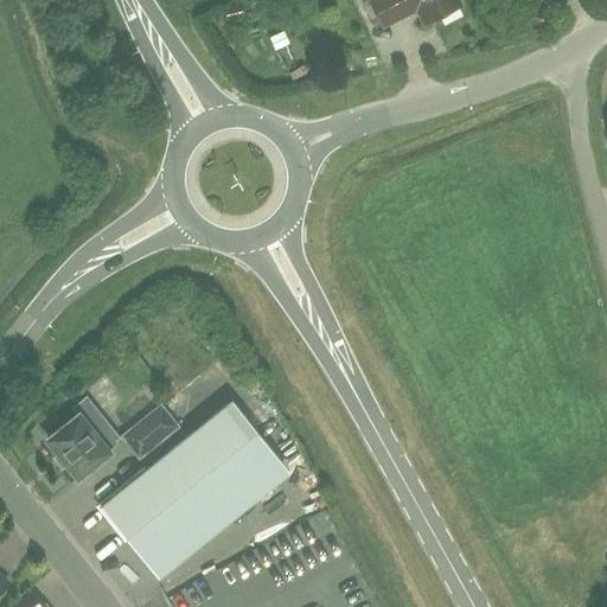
[(425,25),(460,7),(457,0),(368,0),(383,29),(417,11),(425,25)]
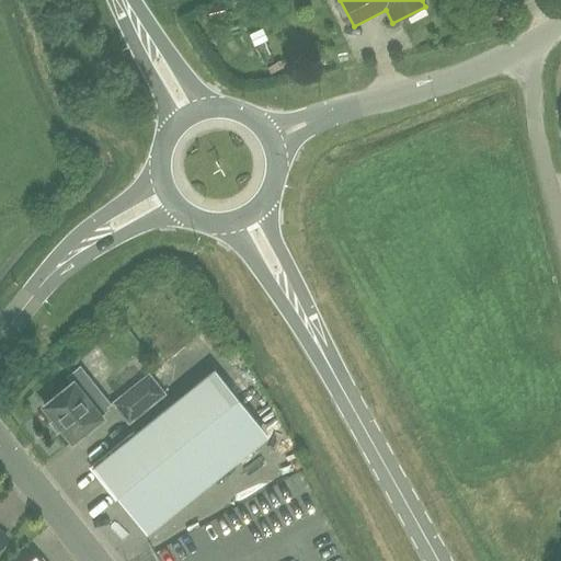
[(505,9),(497,10),(494,14),(496,21),(502,24),(510,11),(505,9)]
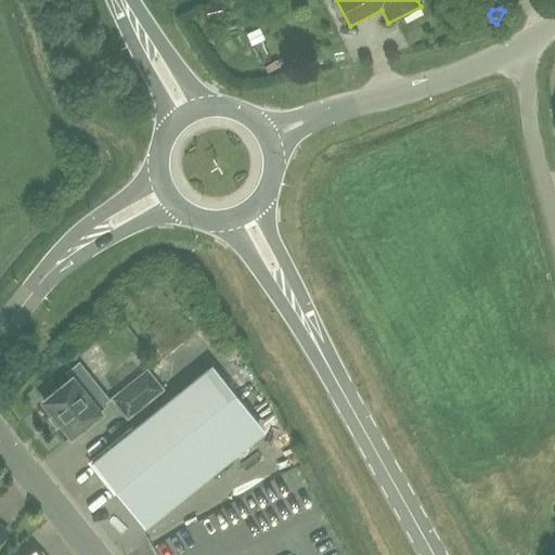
[(211,366),(92,463),(139,520),(258,424),(211,366)]
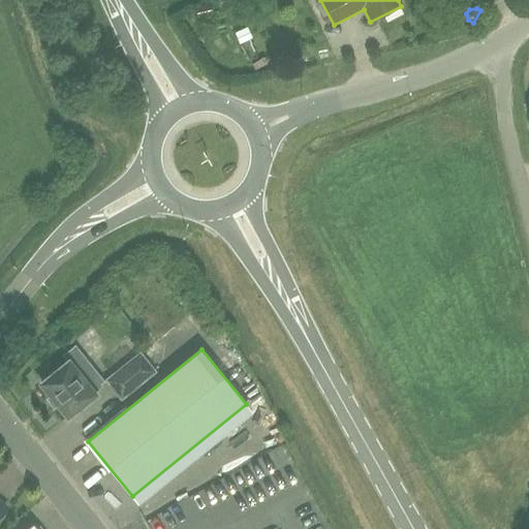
[(141,354),(124,368),(122,366),(104,380),(121,401),(139,386),(138,385),(154,372),(141,354)]
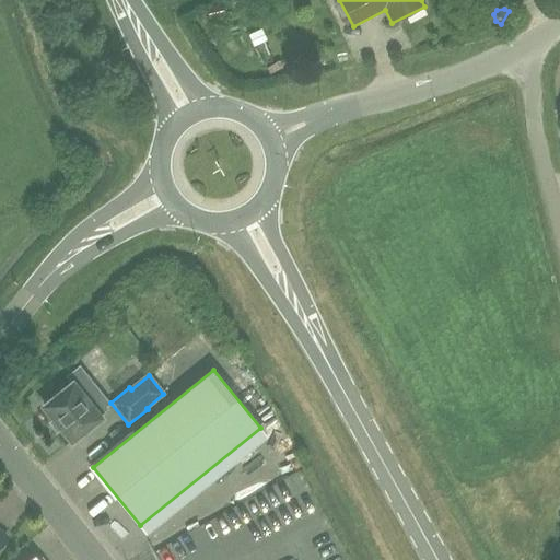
[(86,399),(73,383),(44,406),(72,442),(102,418),(100,416),(108,409),(98,397),(90,397),(86,399)]
